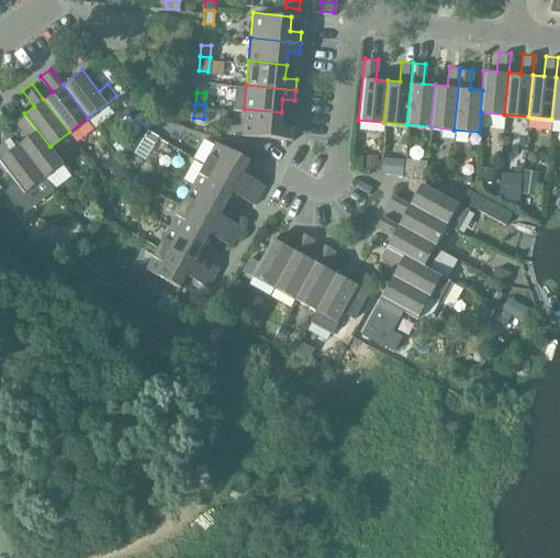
[(281,112),(244,109),(241,133),(291,138),(292,126),(280,124),(281,112)]
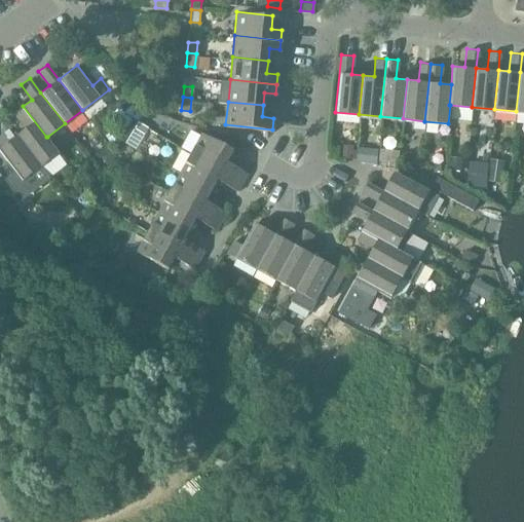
[(26,127),(16,134),(40,165),(59,151),(47,137),(46,137),(23,106),(14,113),(26,127)]
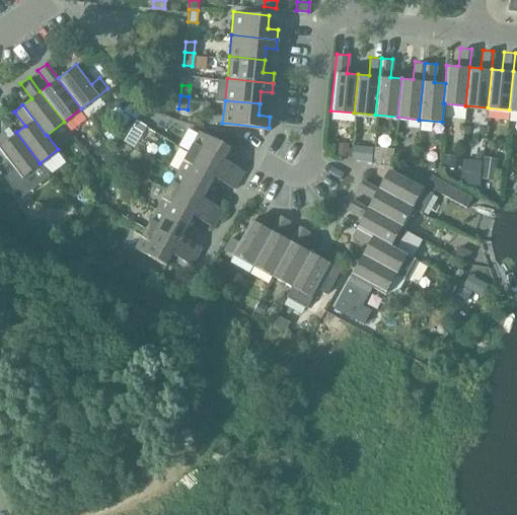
[(137,116),(126,136),(136,142),(147,121),(137,116)]
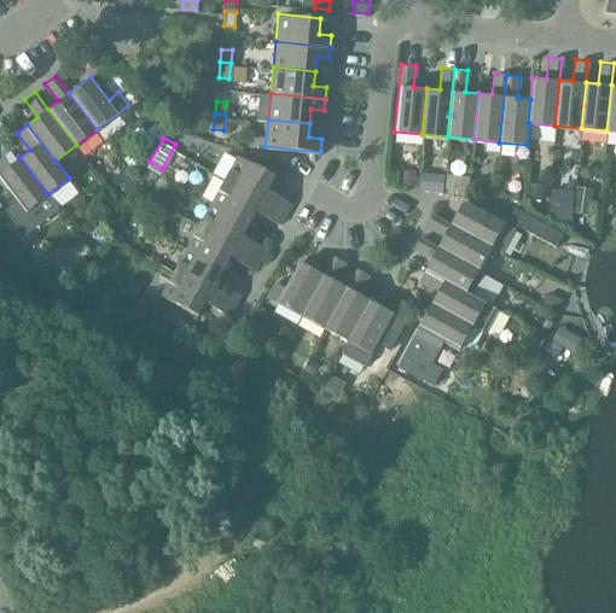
[(237,155),(224,179),(284,211),(290,200),(266,188),(273,175),(237,155)]
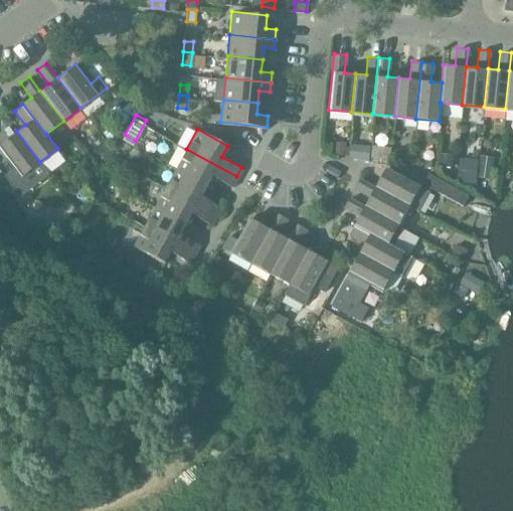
[(39,162),(16,131),(0,143),(0,161),(6,156),(21,176),(39,162)]
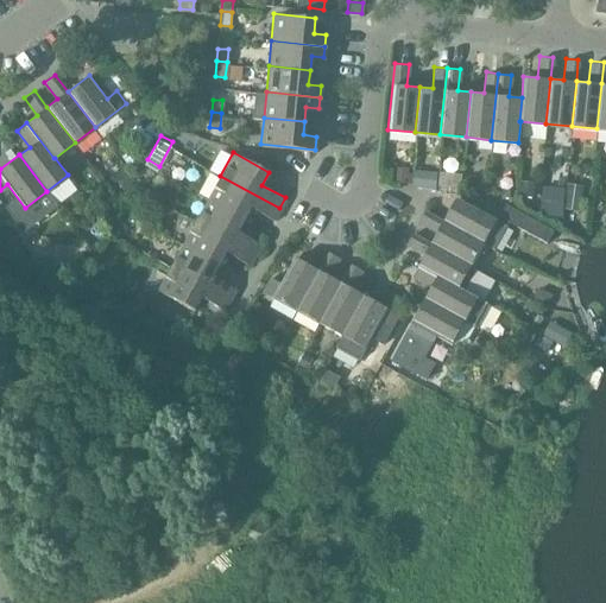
[(427,170),(423,172),(422,182),(434,183),(435,171),(427,170)]
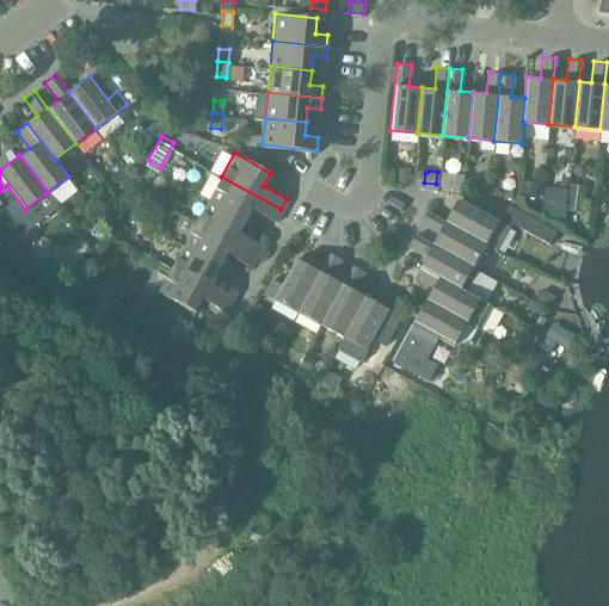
[(221,177),(208,198),(245,218),(251,206),(275,220),(281,209),(221,177)]
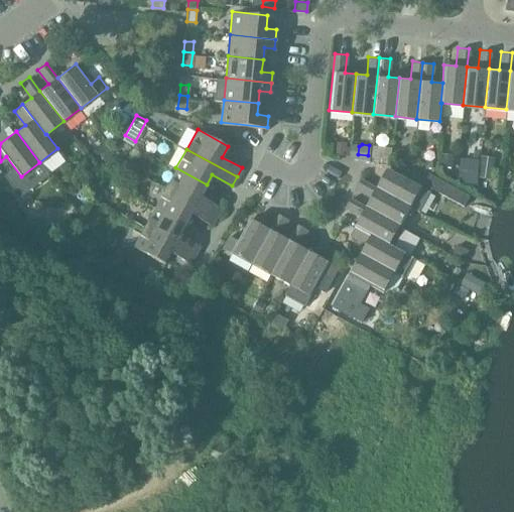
[(488,153),(461,151),(459,175),(486,177),(488,153)]
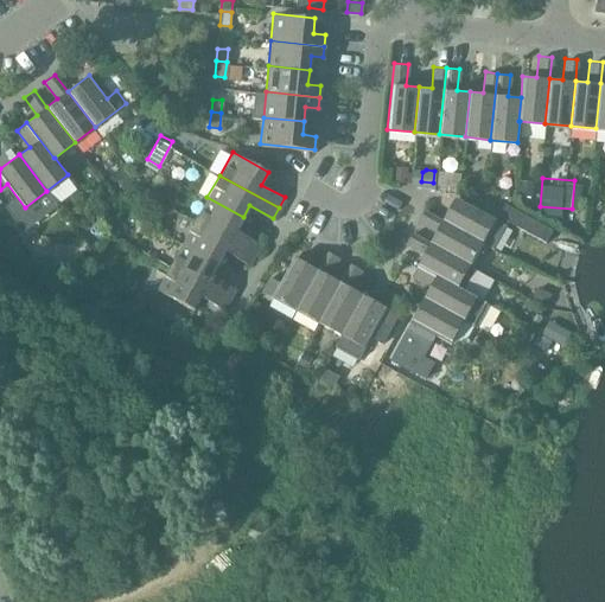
[(456,196),(443,219),(482,241),(501,206),(486,199),(481,210),(456,196)]
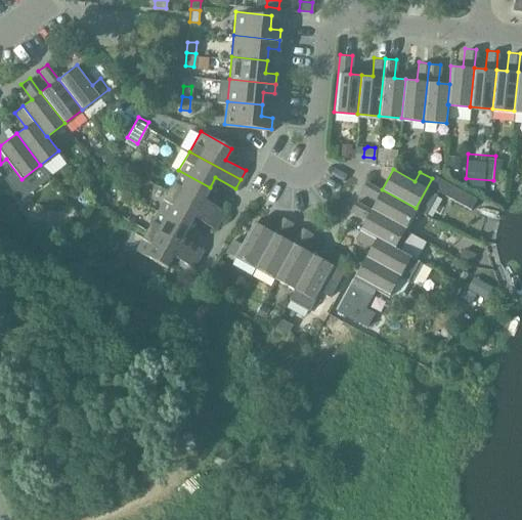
[(178,170),(168,189),(219,218),(224,209),(204,198),(210,187),(178,170)]
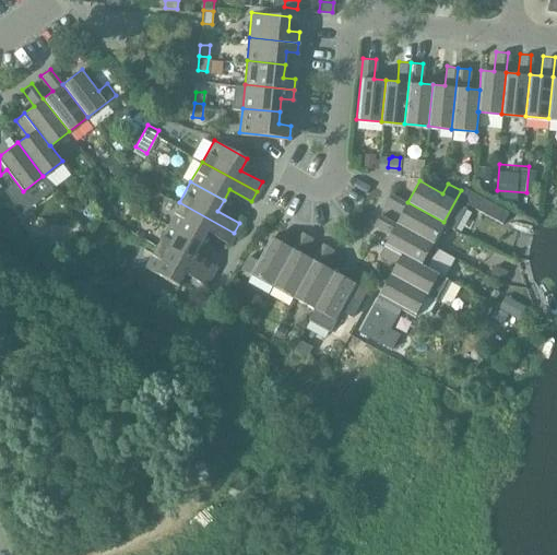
[(402,212),(395,223),(433,243),(443,222),(407,202),(390,192),(384,203),(402,212)]
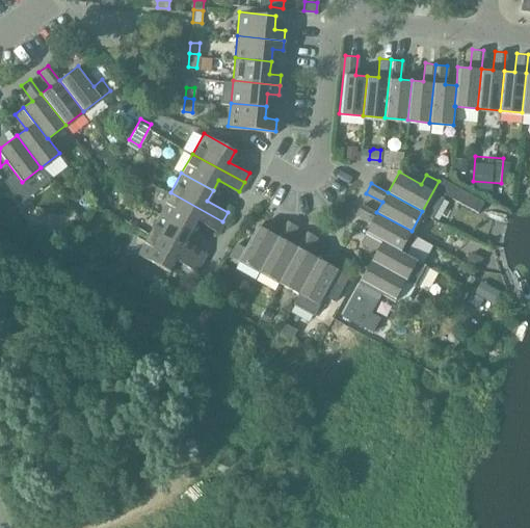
[(170,192),(160,212),(191,230),(197,219),(217,231),(222,221),(170,192)]
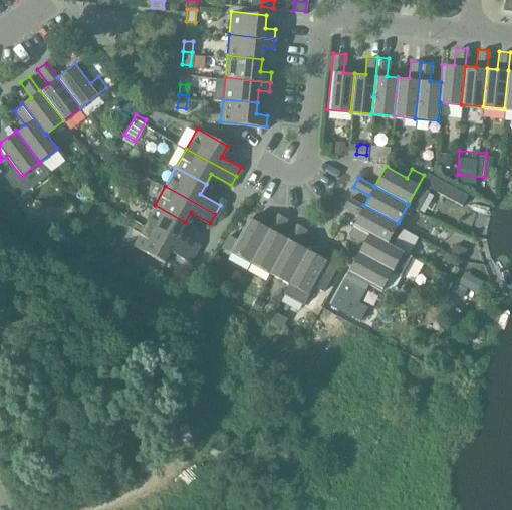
[(358,214),(353,224),(387,242),(388,241),(398,223),(363,205),(347,196),(342,206),(358,214)]
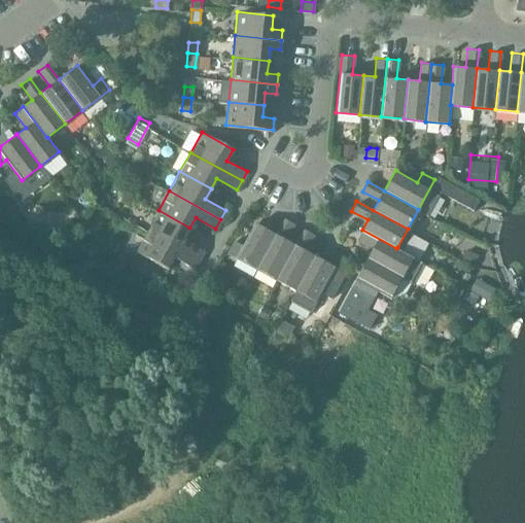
[(159,210),(147,230),(199,258),(204,249),(183,238),(189,228),(159,210)]
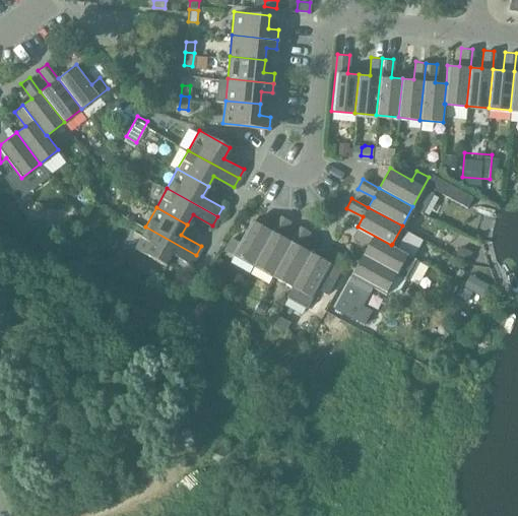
[(253,264),(272,274),(290,241),(281,236),(290,219),(280,214),(271,231),(253,264)]
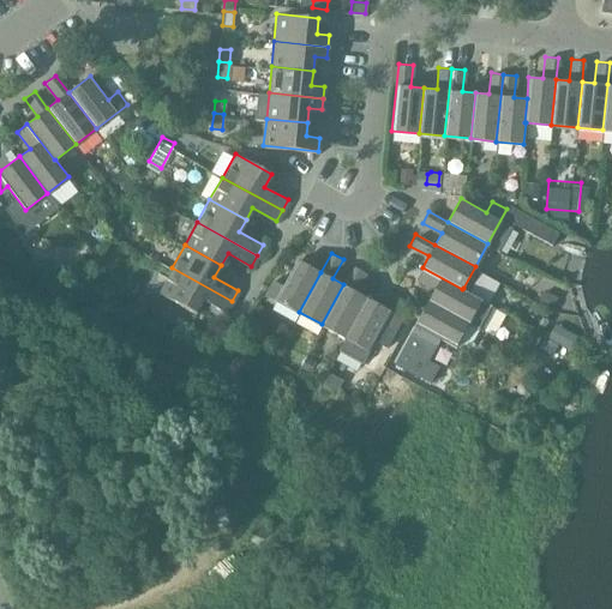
[(264,293),(299,312),(321,272),(297,259),(283,284),(273,278),(264,293)]
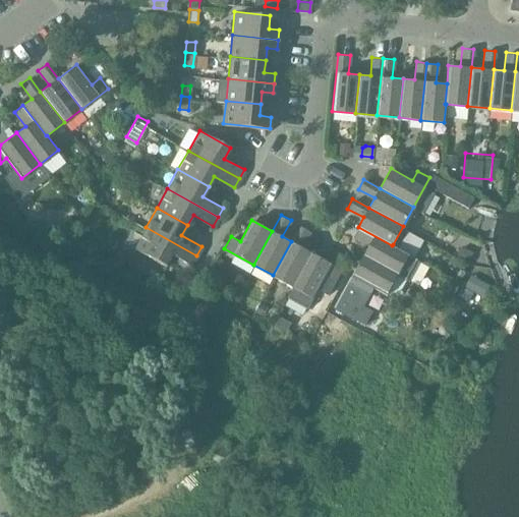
[(273,275),(292,286),(310,252),(301,246),(309,231),(300,225),(291,241),(273,275)]
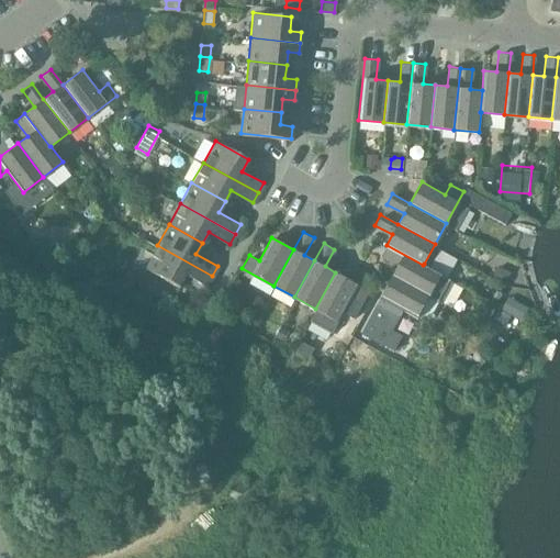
[(212,276),(157,245),(145,267),(179,286),(186,274),(206,285),(212,276)]
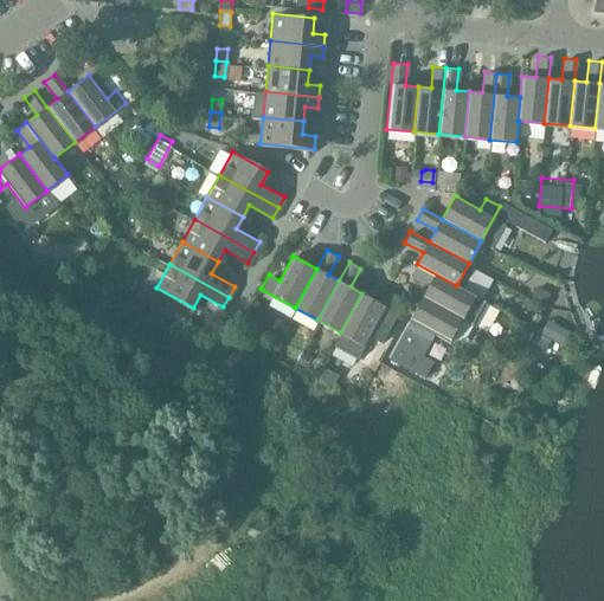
[(423,296),(463,318),(475,325),(488,302),(457,284),(456,285),(417,264),(411,275),(429,285),(423,296)]
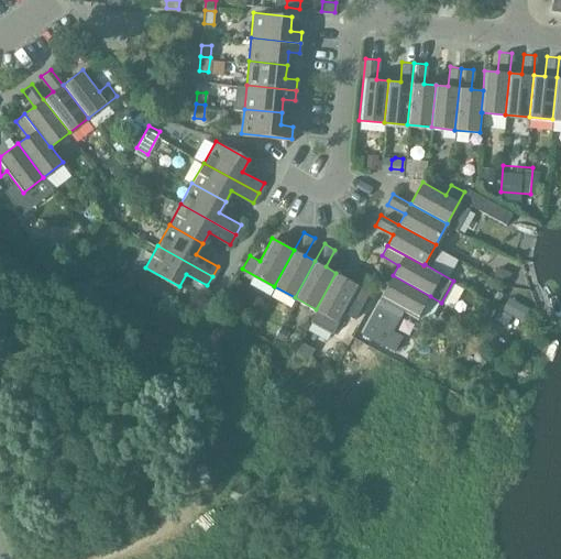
[(336,273),(316,309),(338,321),(350,297),(360,303),(367,291),(336,273)]
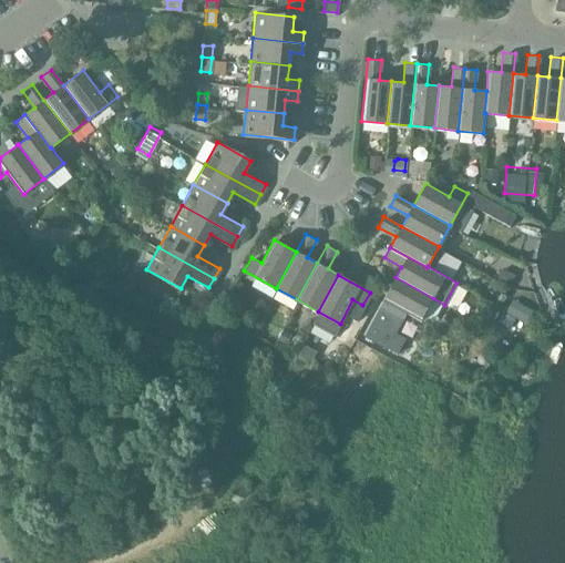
[(433,298),(396,277),(378,309),(391,317),(397,307),(421,320),(433,298)]
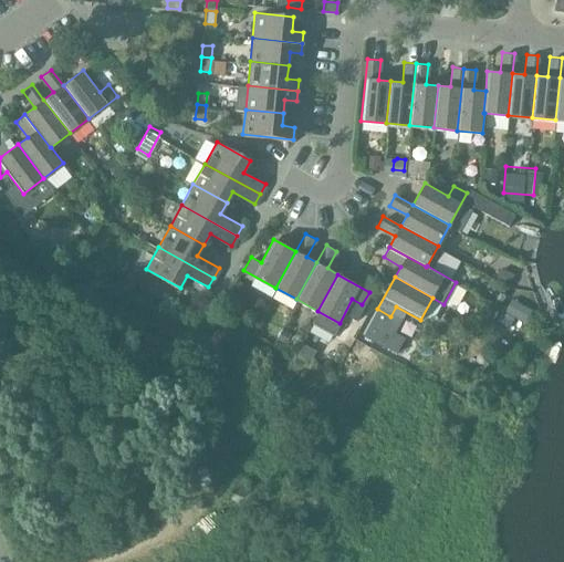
[(502,311),(524,323),(533,305),(512,293),(502,311)]
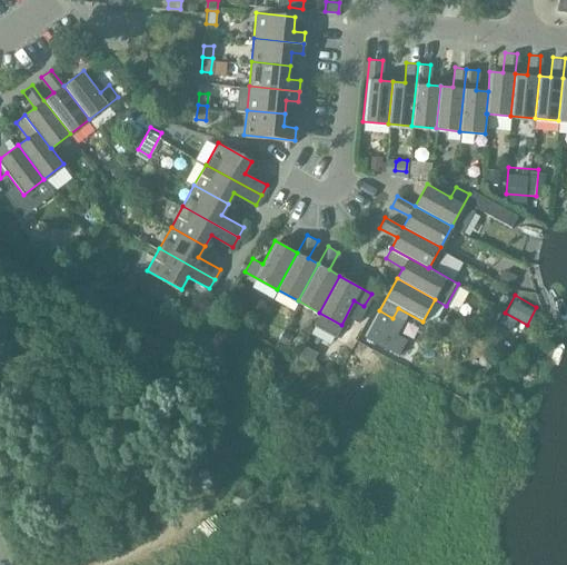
[(228,492),(241,498),(247,485),(234,479),(228,492)]
